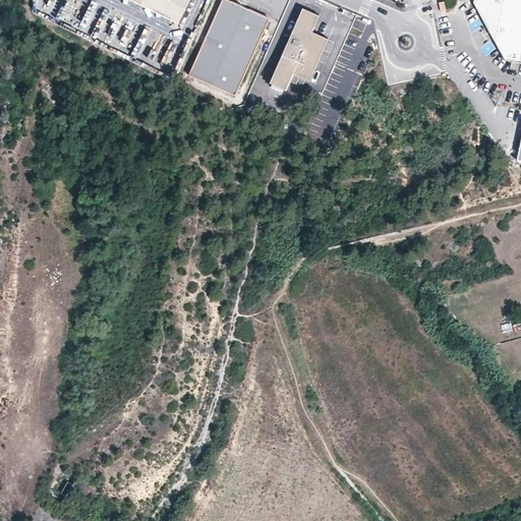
[(69,20),(76,0),(75,0),(64,0),(59,16),(69,20)]
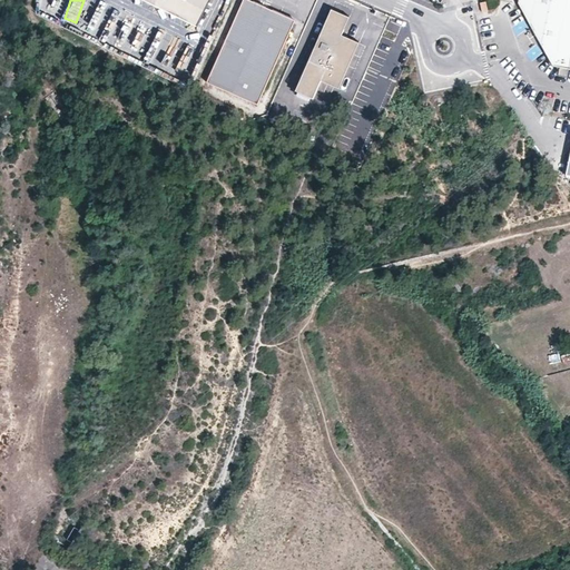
[(207,0),(144,0),(195,25),(207,0)]
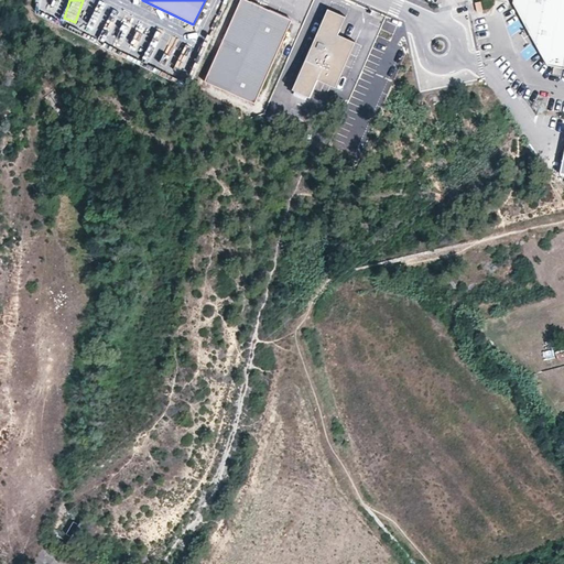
[(245,0),(238,0),(202,80),(252,104),(290,19),(245,0)]
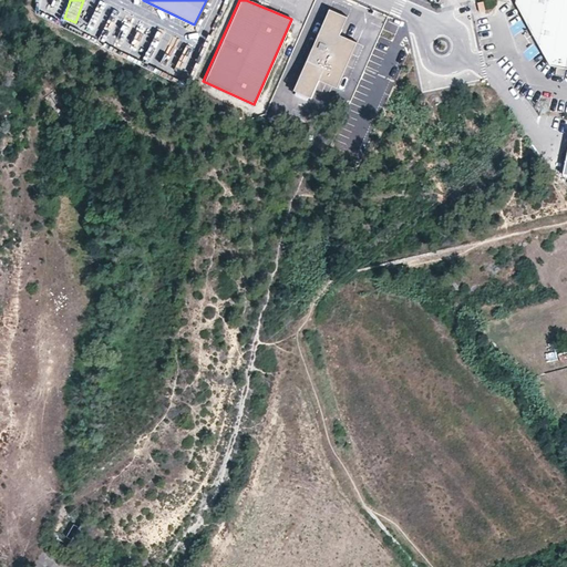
[(480,12),(486,10),(483,0),(482,0),(477,1),(480,12)]
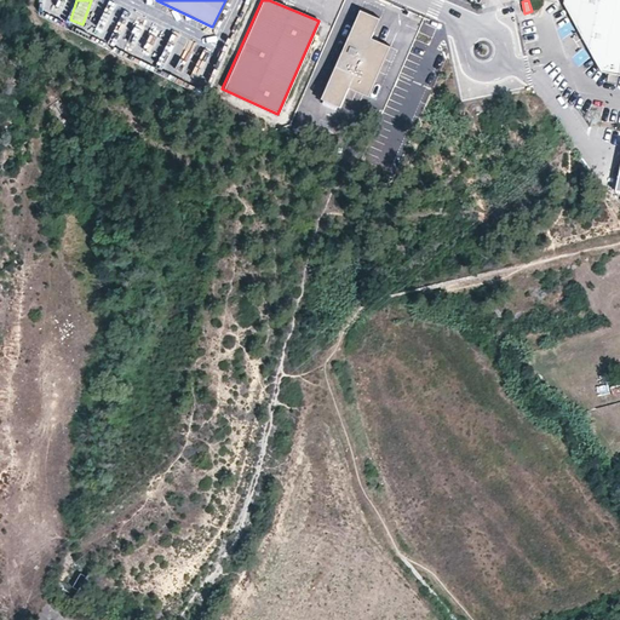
[(619,0),(563,0),(563,5),(568,13),(596,64),(600,73),(616,74),(619,74),(619,0)]
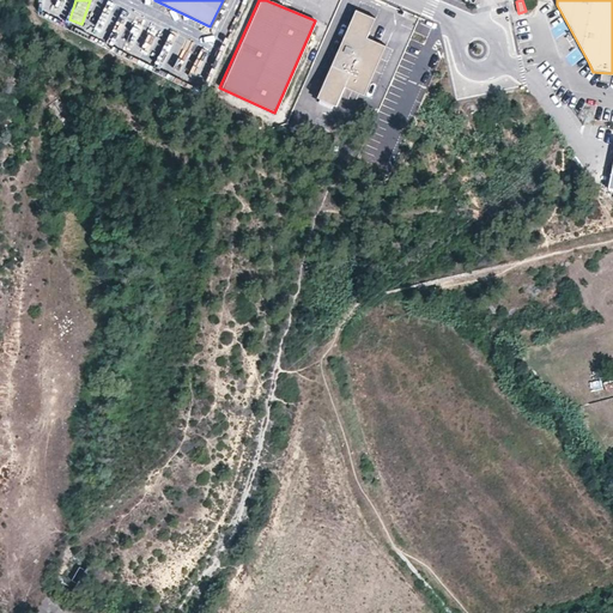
[(360,53),(375,19),(356,11),(317,98),(337,107),(345,87),(364,96),(386,46),(371,41),(365,55),(360,53)]
